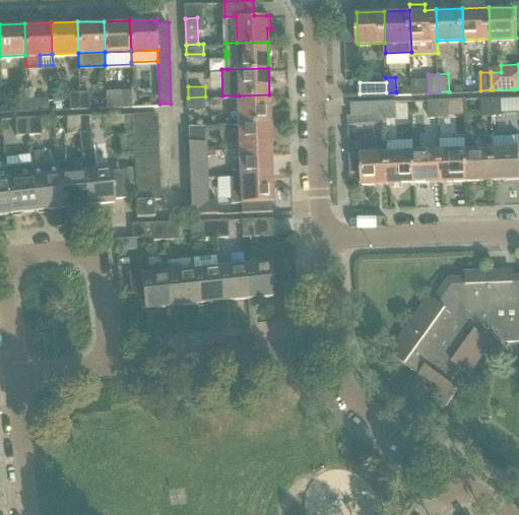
[(131,87),(121,88),(122,106),(132,105),(131,87)]
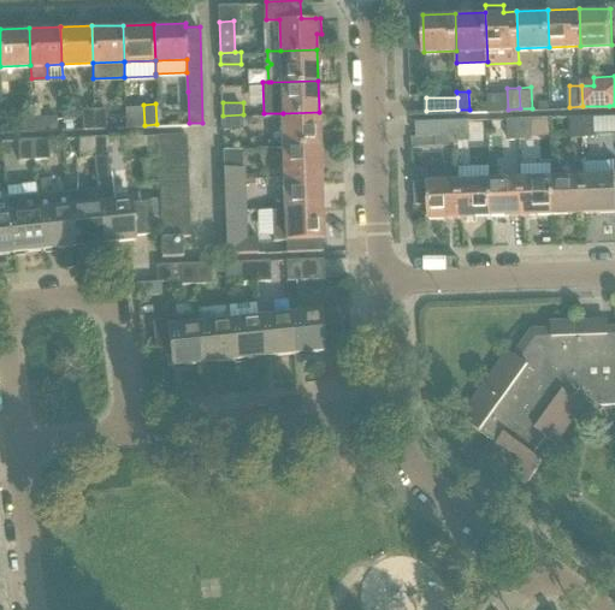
[(145,125),(143,105),(124,105),(125,125),(145,125)]
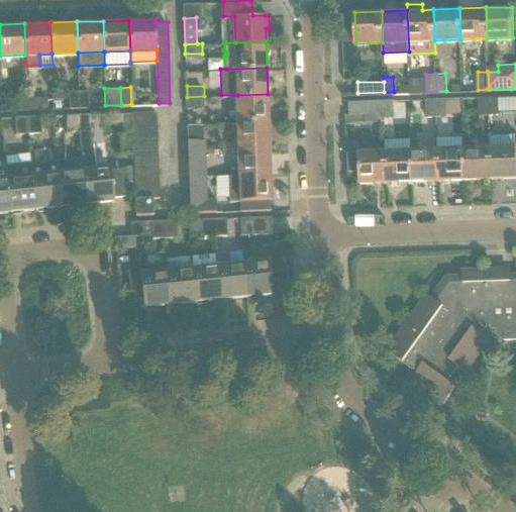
[(79,89),(70,90),(71,106),(80,106),(79,89)]
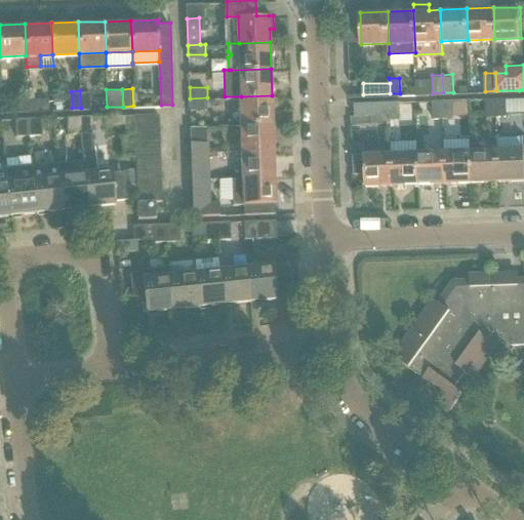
[(90,90),(80,90),(81,108),(90,107),(90,90)]
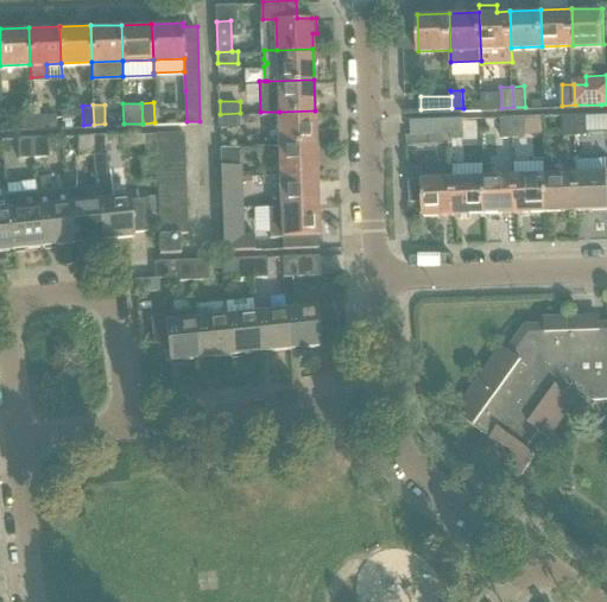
[(32,107),(20,108),(21,127),(32,126),(32,113),(32,107)]
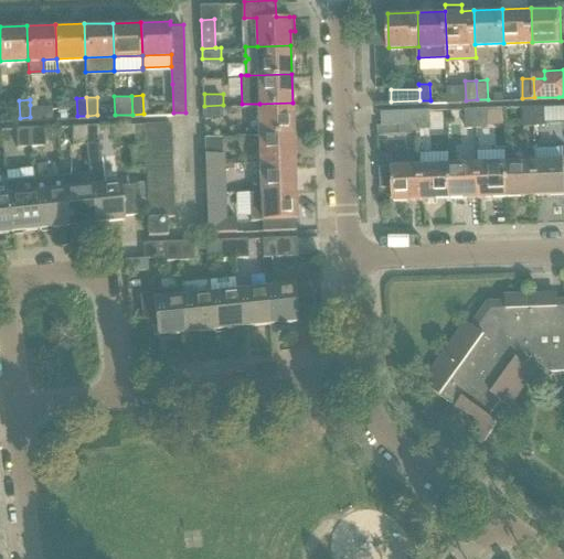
[(259,104),(261,131),(294,130),(293,103),(259,104)]
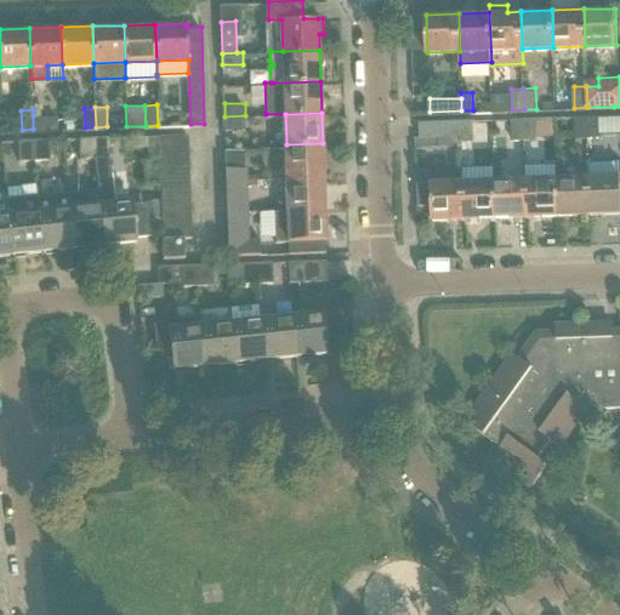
[(46,115),(33,115),(33,129),(47,129),(58,129),(57,114),(46,115)]
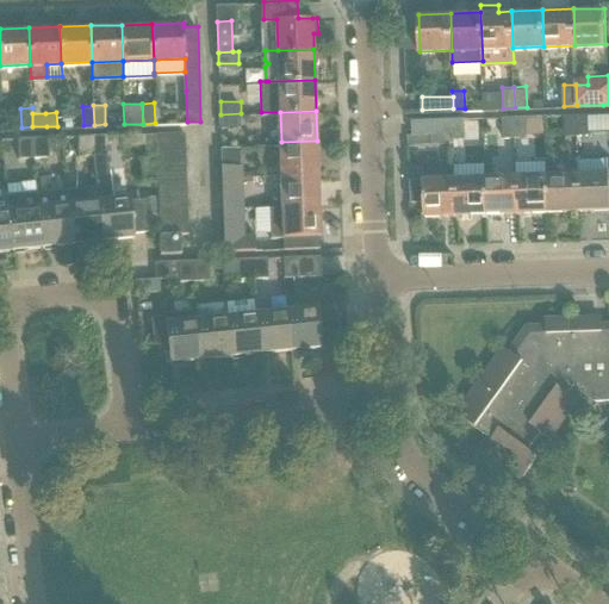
[(576,112),(564,112),(565,132),(577,131),(576,112)]
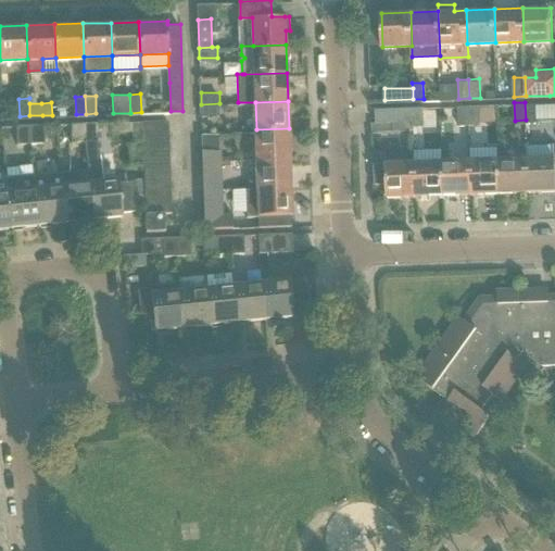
[(526,102),(525,102),(526,120),(535,120),(535,102),(526,102)]
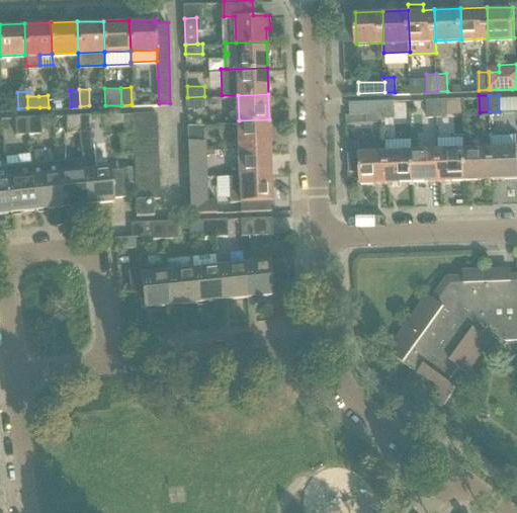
[(203,96),(186,97),(187,106),(204,105),(203,96)]
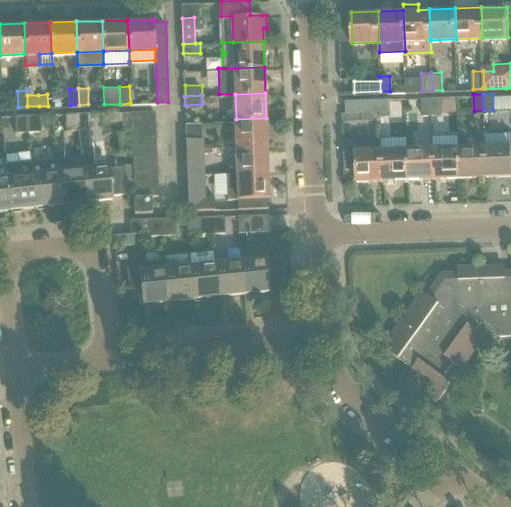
[(431,96),(421,96),(422,113),(432,112),(431,96)]
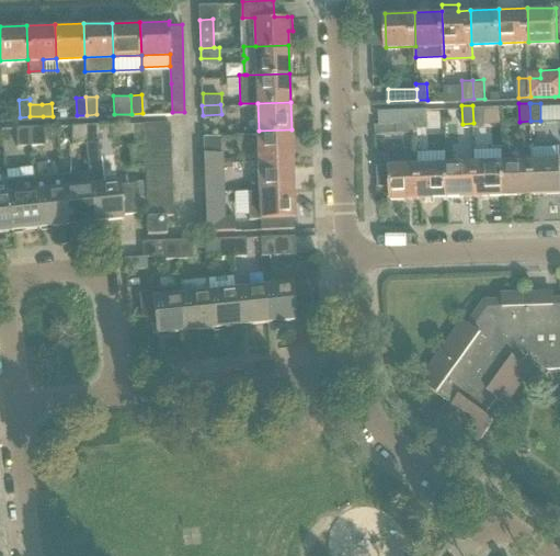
[(473,105),(472,105),(473,123),(484,123),(483,105),(473,105)]
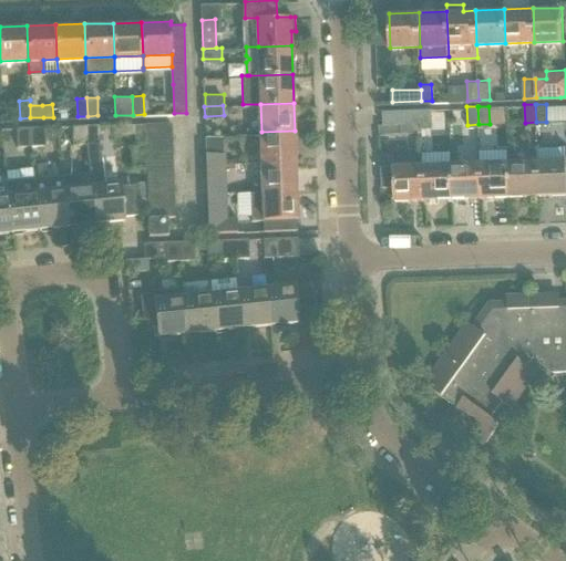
[(432,107),(421,108),(422,127),(433,126),(432,107)]
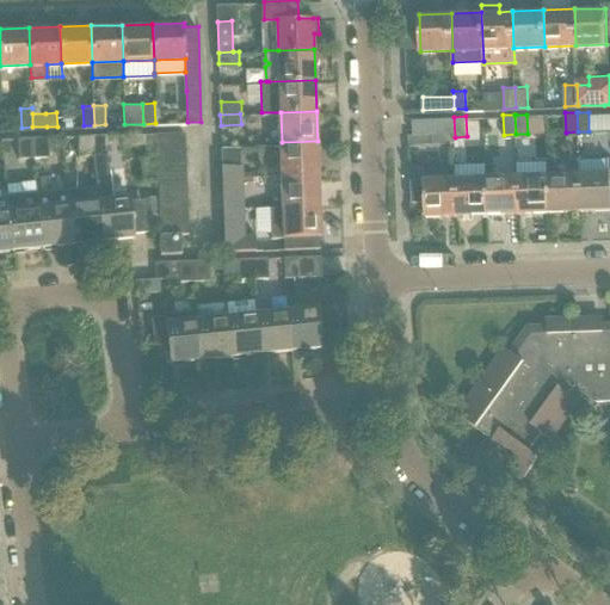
[(413,133),(410,133),(410,134),(410,143),(455,141),(455,137),(454,117),(413,118),(413,119),(413,133)]
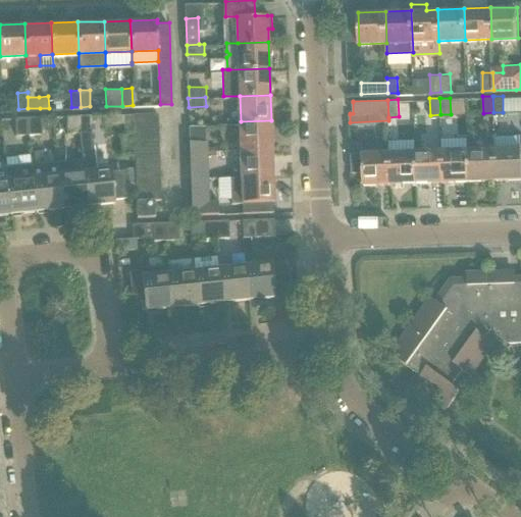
[(134,113),(135,125),(159,124),(159,112),(134,113)]
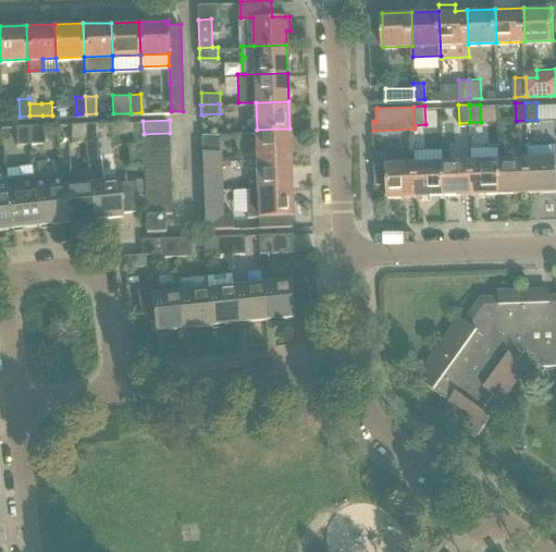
[(86,139),(85,122),(71,123),(72,139),(86,139)]
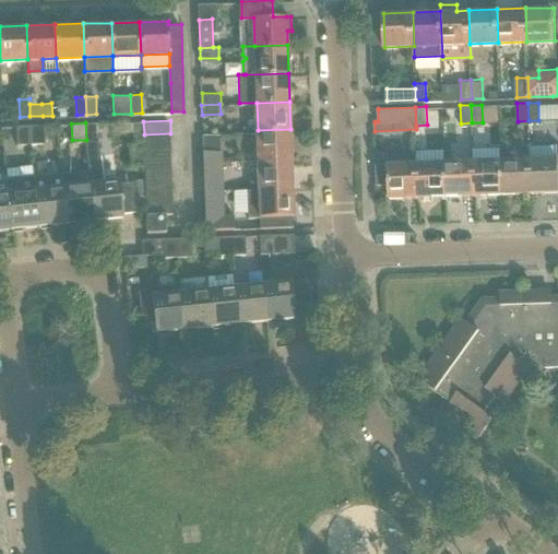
[(98,122),(85,122),(86,140),(99,139),(98,122)]
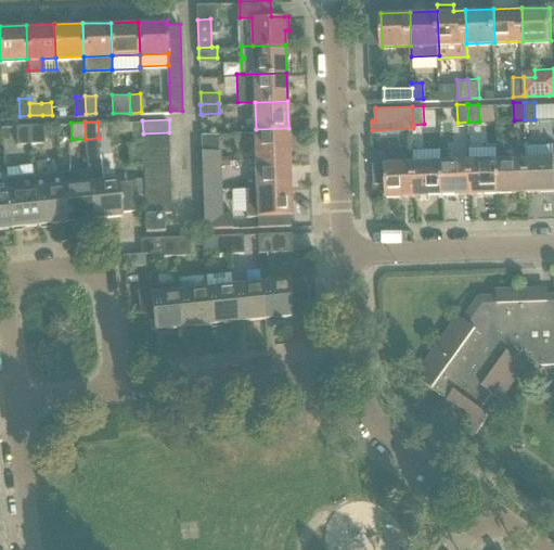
[(43,123),(29,124),(30,141),(44,140),(43,123)]
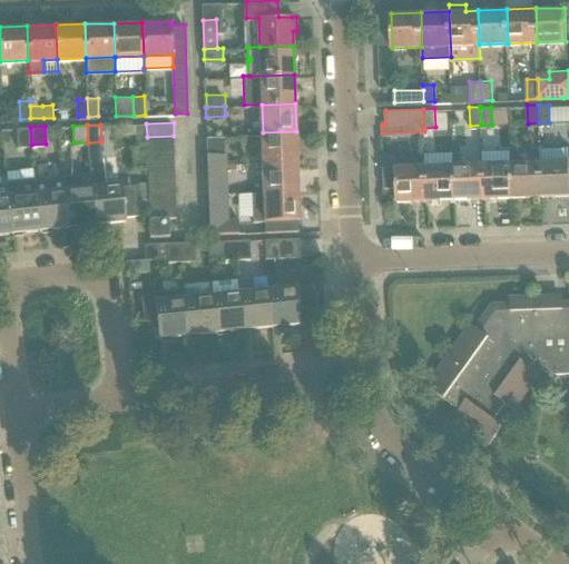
[(31,145),(30,127),(17,127),(17,145),(31,145)]
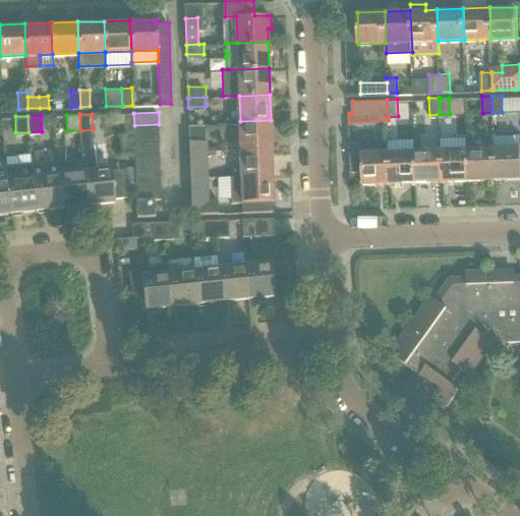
[(240,121),(241,148),(272,147),(271,120),(240,121)]
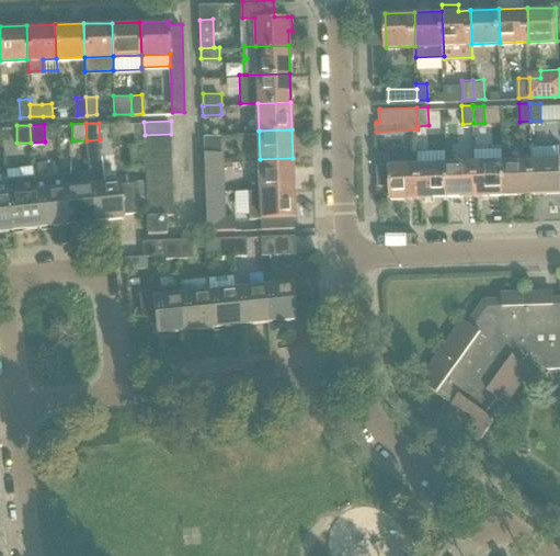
[(145,135),(145,148),(172,147),(171,134),(145,135)]
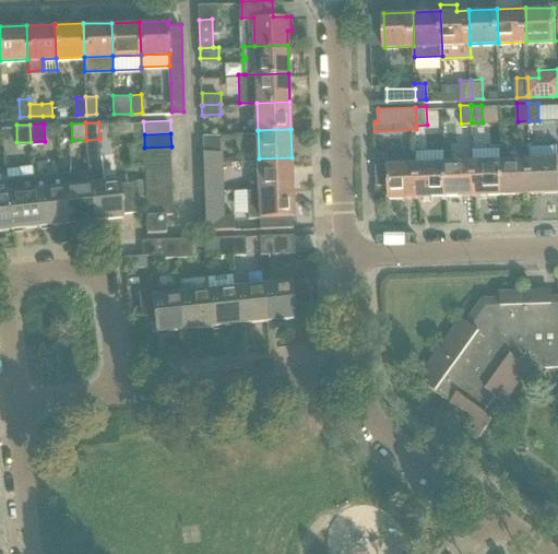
[(99,139),(86,140),(88,168),(91,181),(94,219),(122,215),(122,211),(120,193),(119,183),(118,178),(104,180),(99,139)]
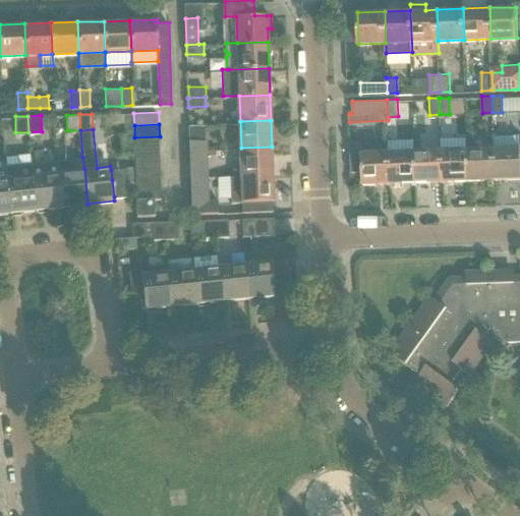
[(519,133),(494,134),(495,148),(496,178),(519,177),(519,133)]
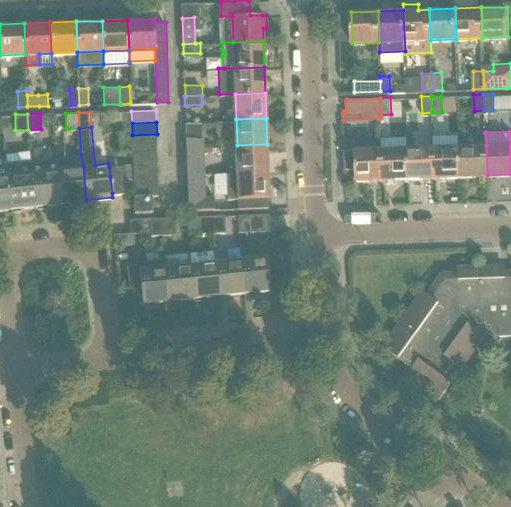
[(132,135),(133,147),(157,146),(157,134),(132,135)]
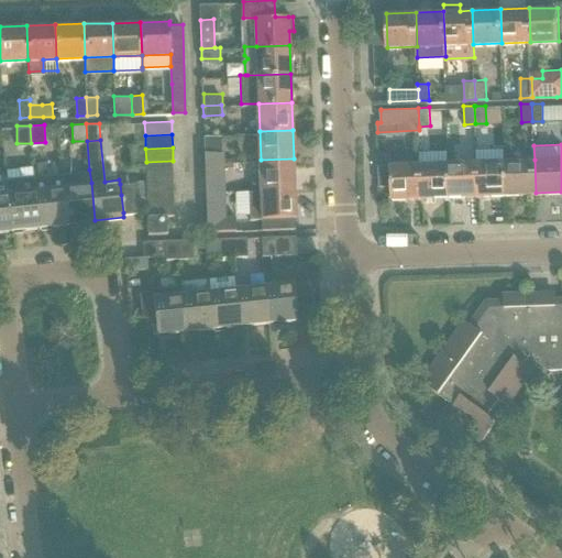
[(223,151),(205,152),(205,162),(224,161),(223,151)]
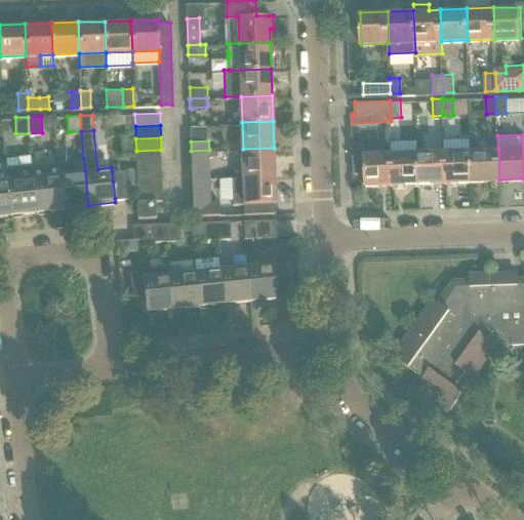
[(243,149),(244,175),(275,174),(274,148),(243,149)]
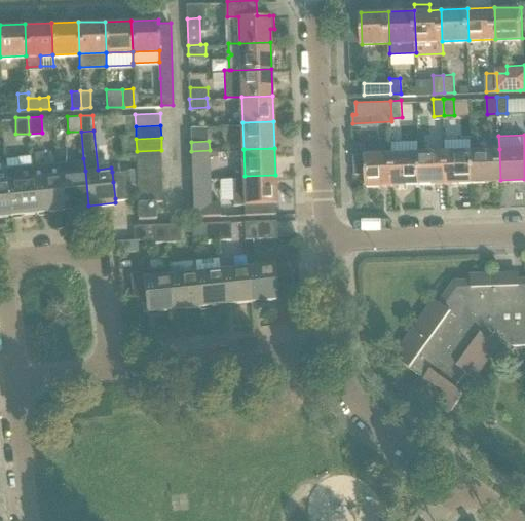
[(499,149),(473,150),(474,181),(500,180),(499,149)]
